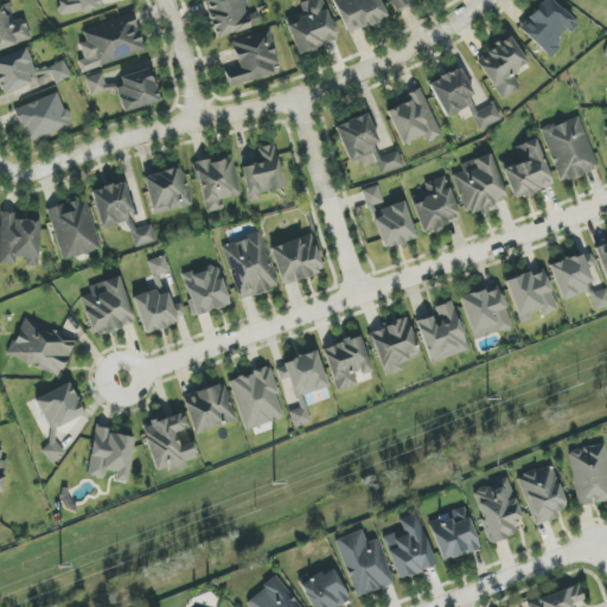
[(58,0),(61,14),(104,8),(103,0),(58,0)]
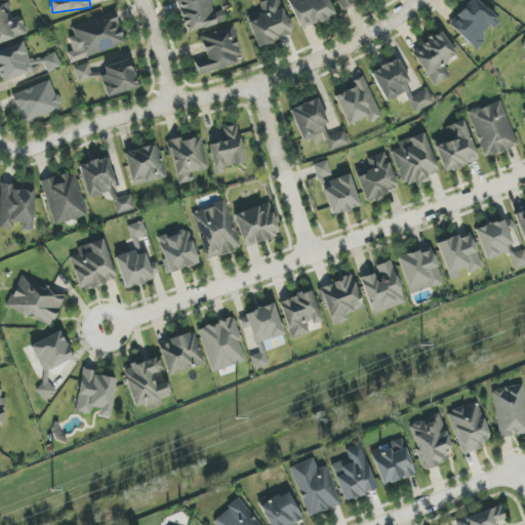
[(176,0),(186,33),(224,23),(220,11),(217,12),(213,0),(176,0)]
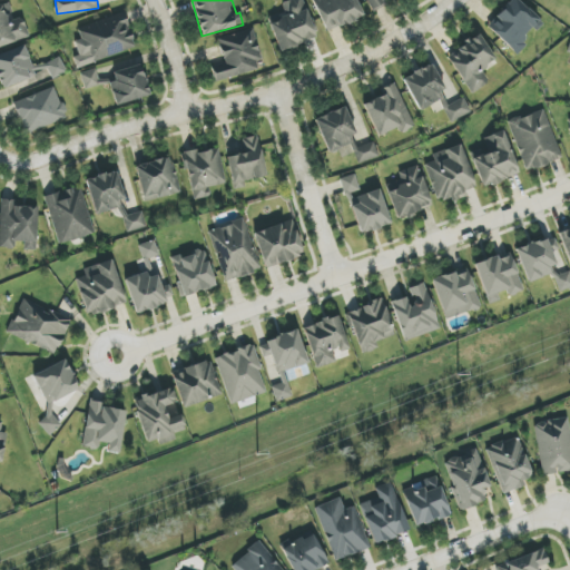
[(317,39),(304,0),(287,0),(281,2),(285,18),(269,22),(279,51),(317,39)]
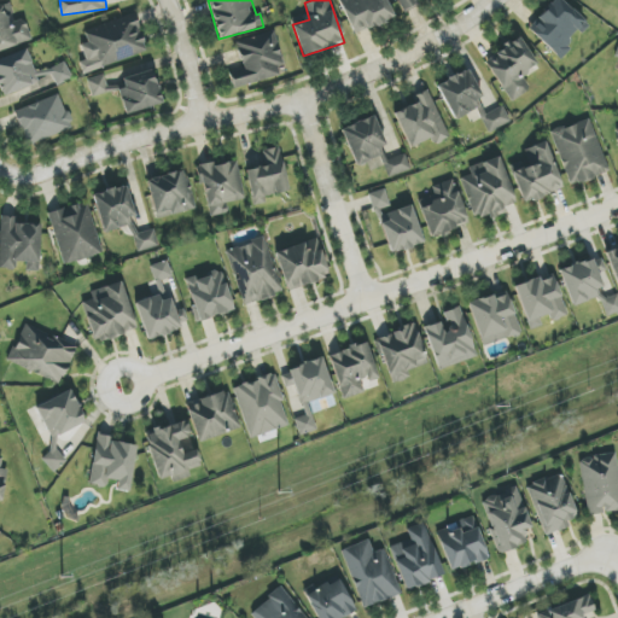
[(338,0),(354,36),(395,18),(386,0),(338,0)]
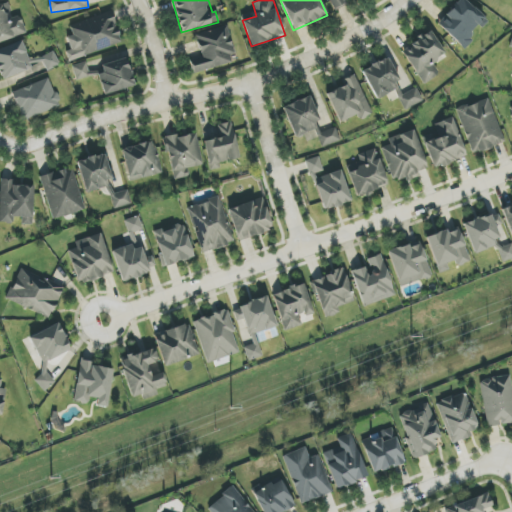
[(328,0),(334,11),(346,5),(343,0),(328,0)]
